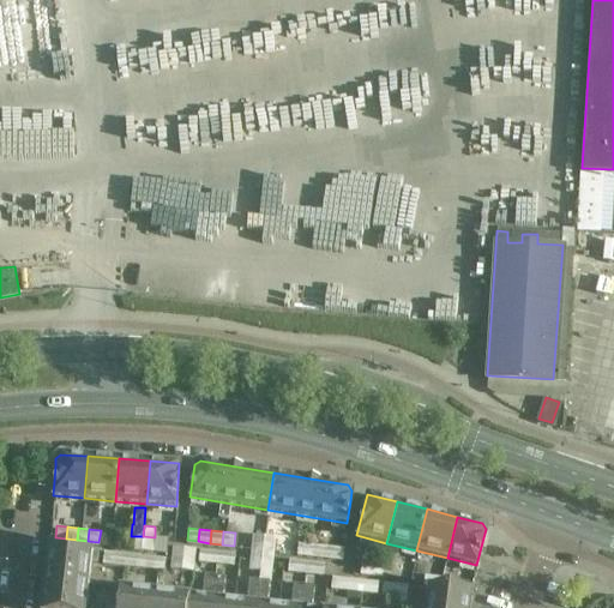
[(264,533),(253,531),(252,543),(263,545),(264,533)]
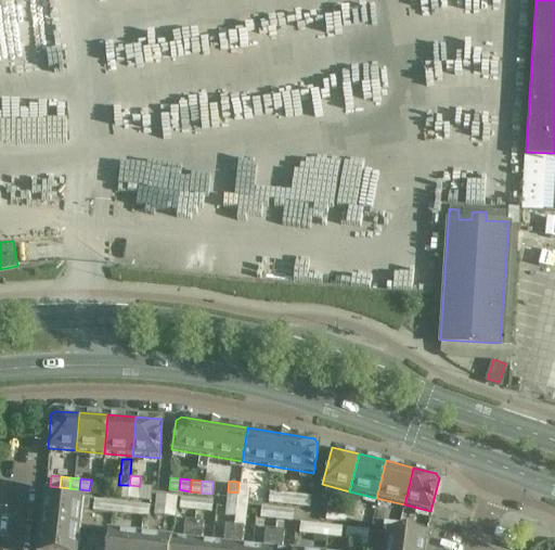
[(249,483),(239,482),(237,493),(248,494),(249,483)]
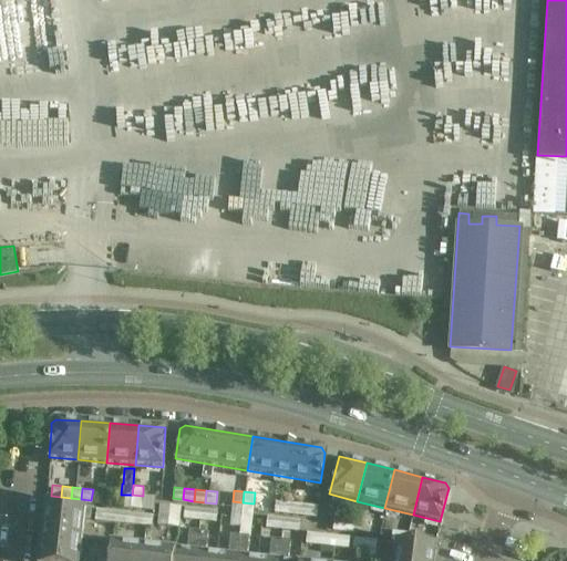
[(120,505),(131,506),(132,495),(121,495),(120,505)]
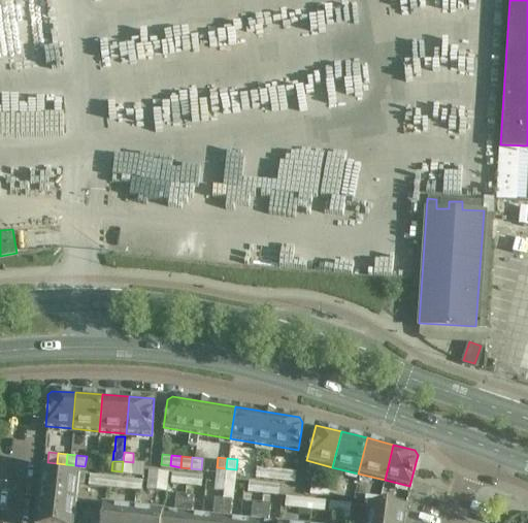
[(122,471),(132,472),(133,462),(123,461),(122,471)]
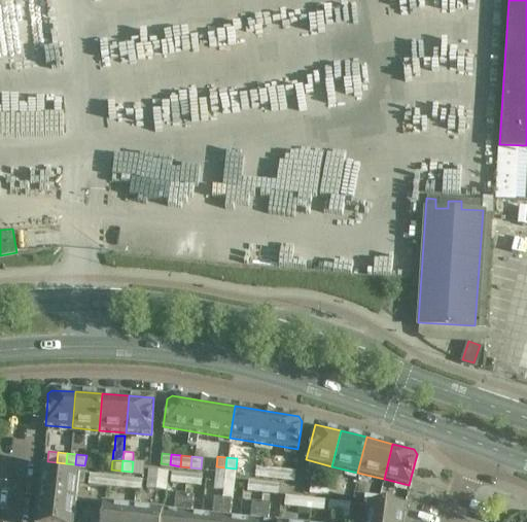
[(256,463),(255,475),(265,476),(266,464),(256,463)]
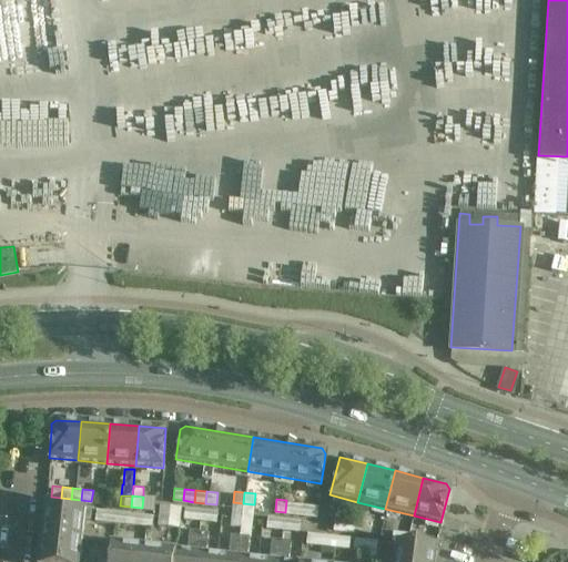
[(296,513),(297,501),(286,500),(285,512),(296,513)]
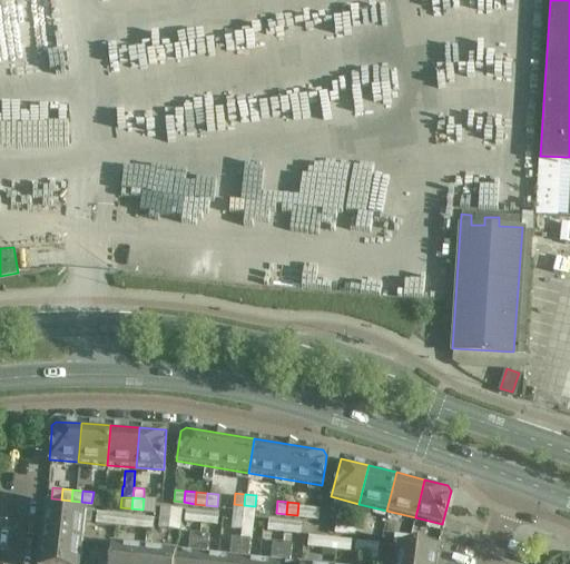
[(298,503),(297,515),(308,516),(310,504),(298,503)]
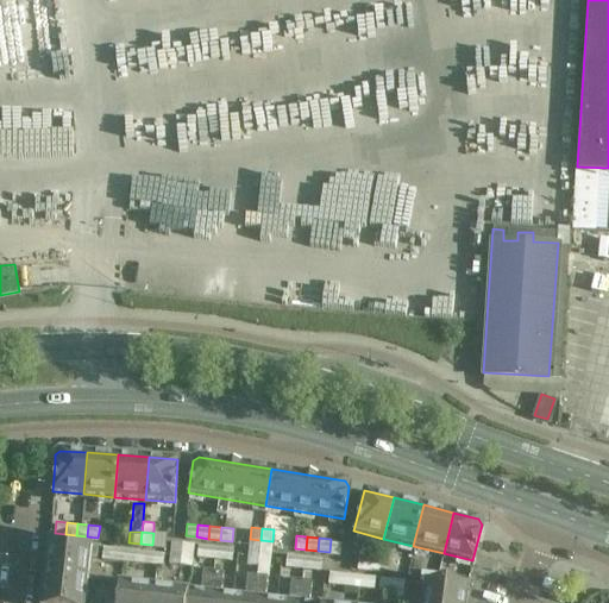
[(49,539),(41,602),(85,602),(86,601),(90,556),(92,544),(49,539)]
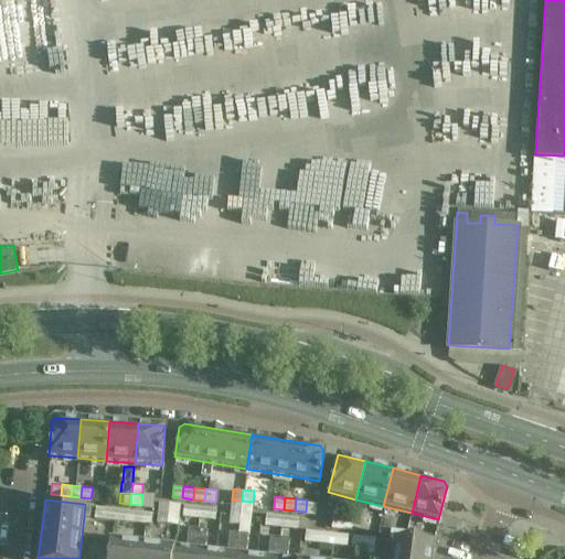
[(170,501),(159,500),(158,511),(169,512),(170,501)]
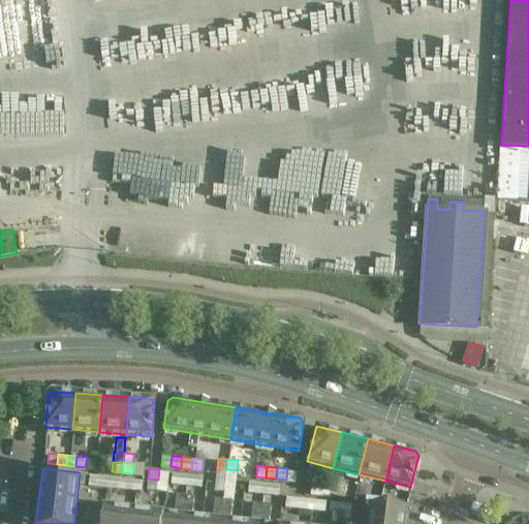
[(217,468),(215,479),(224,480),(226,469),(217,468)]
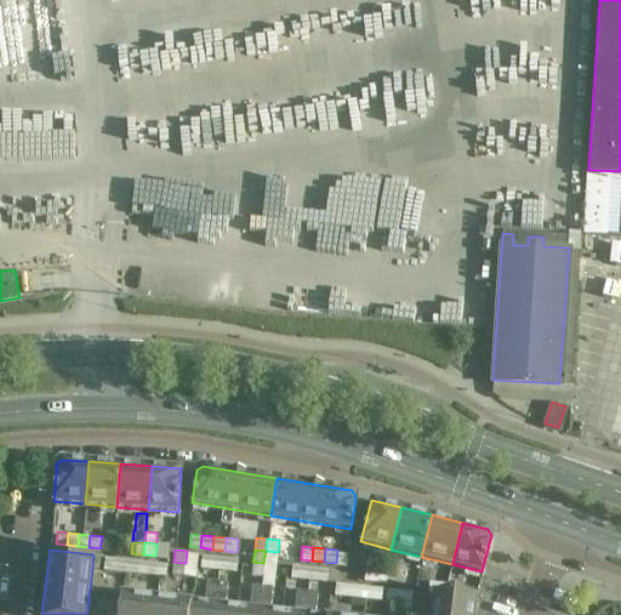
[(348,564),(349,551),(337,550),(336,563),(348,564)]
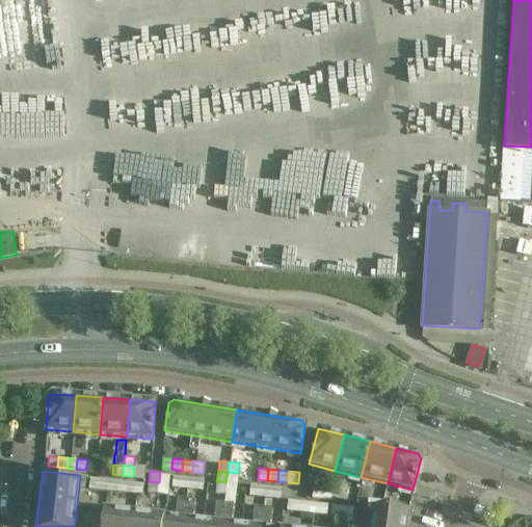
[(170,473),(160,472),(159,482),(169,483),(170,473)]
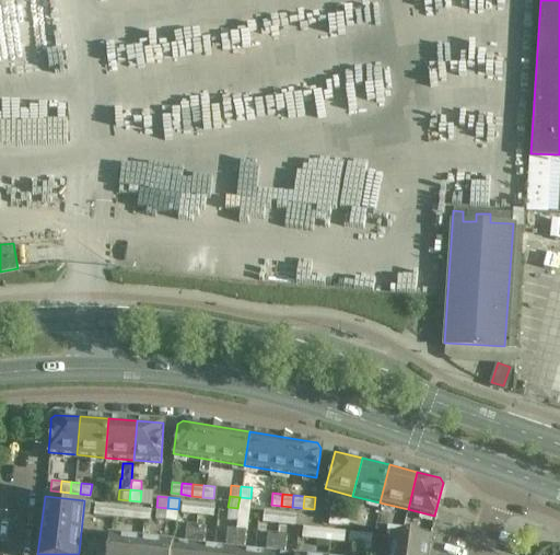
[(251,498),(240,497),(237,508),(238,508),(249,509),(251,498)]
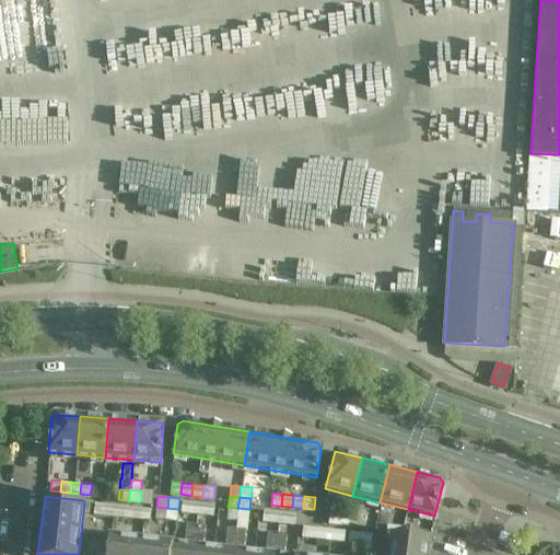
[(182,499),(181,510),(191,511),(194,500),(182,499)]
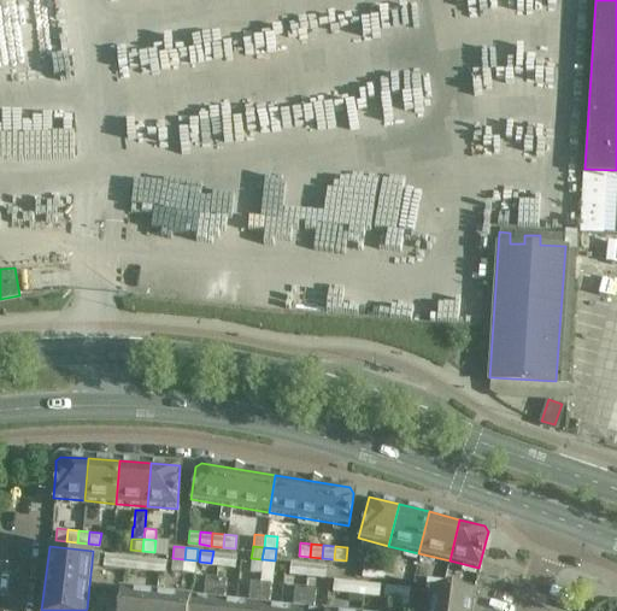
[(105,551),(103,563),(116,565),(117,552),(105,551)]
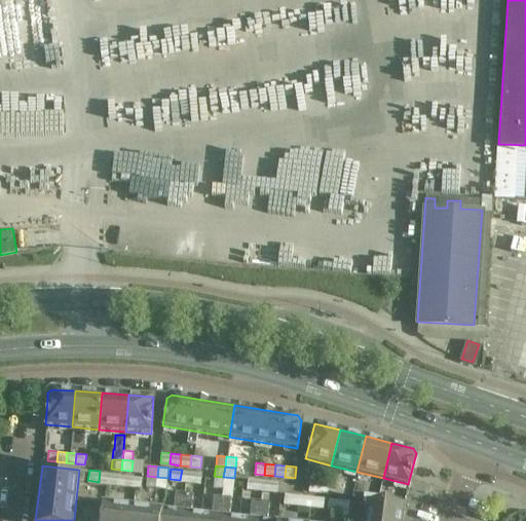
[(191,471),(186,470),(182,470),(180,480),(184,481),(190,481),(191,471)]
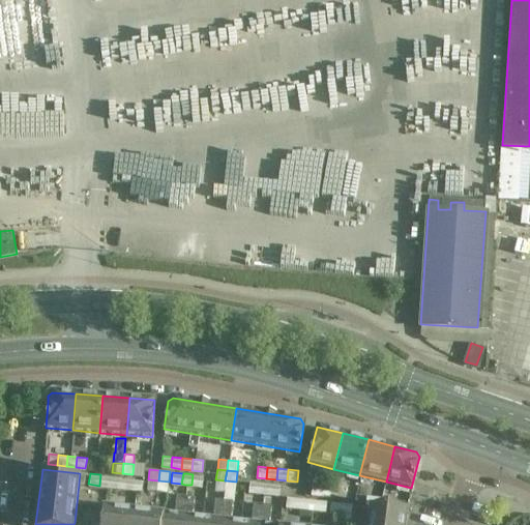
[(100,474),(99,486),(110,487),(111,475),(100,474)]
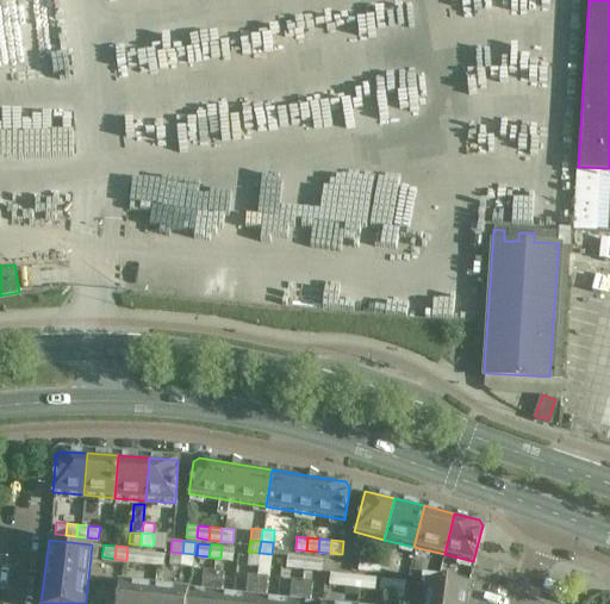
[(234,547),(222,546),(221,558),(224,558),(232,559),(234,547)]
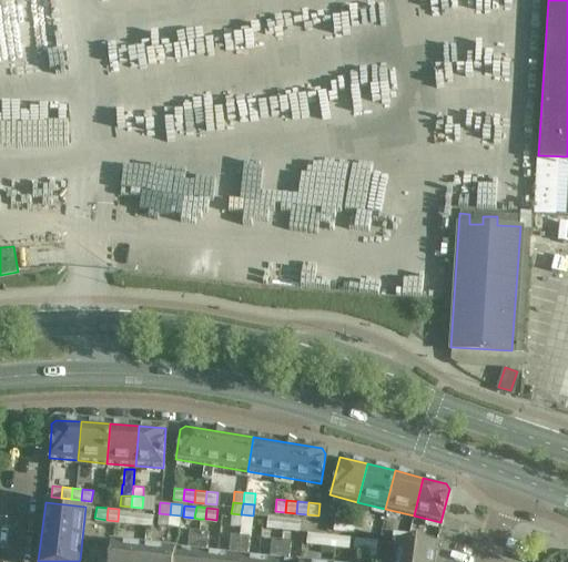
[(119,509),(118,521),(129,522),(130,510),(119,509)]
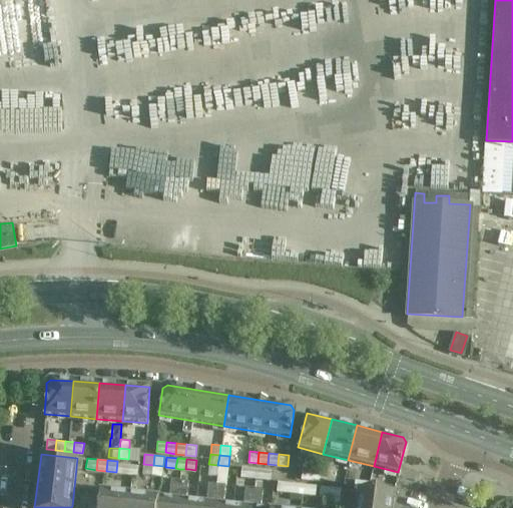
[(117,461),(116,472),(126,473),(127,463),(117,461)]
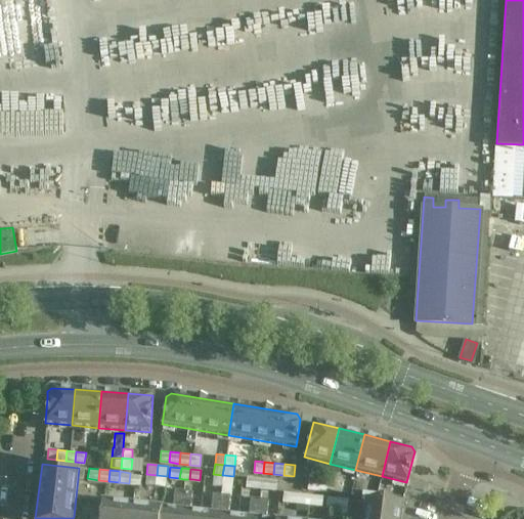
[(140,484),(141,474),(130,473),(129,483),(140,484)]
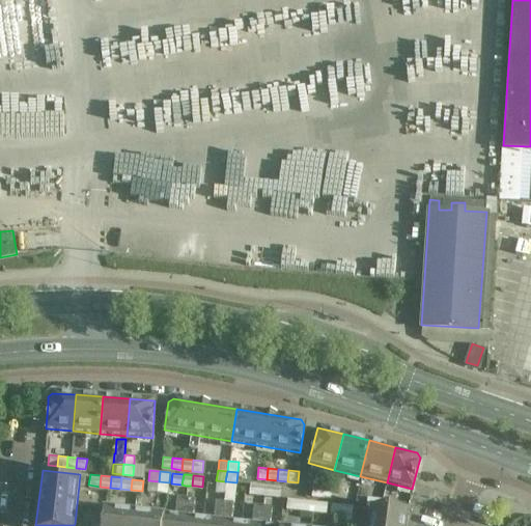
[(147,490),(158,491),(159,481),(148,480),(147,490)]
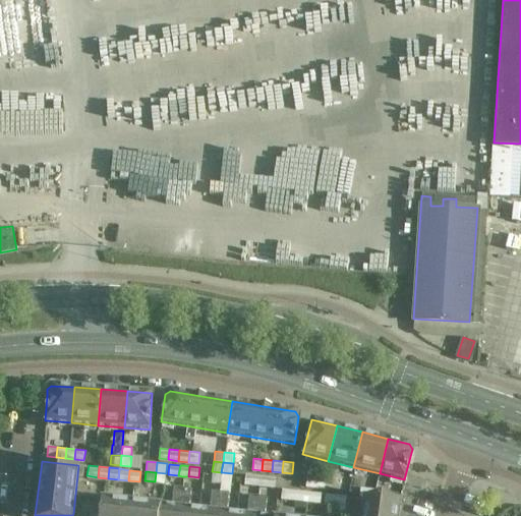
[(211,481),(220,482),(221,472),(212,471),(211,481)]
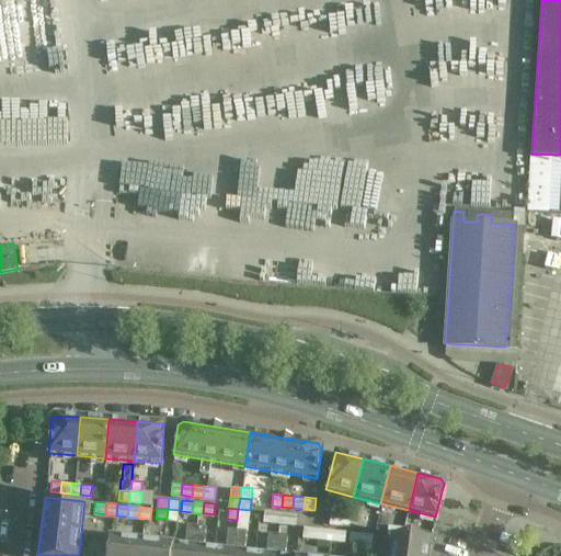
[(167,519),(178,520),(179,510),(168,509),(167,519)]
